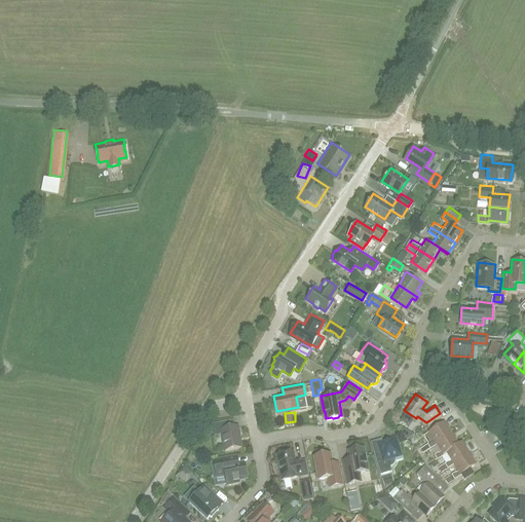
[(224,418),(212,420),(214,433),(222,432),(225,448),(240,445),(238,433),(240,431),(239,425),(237,425),(237,423),(233,424),(225,425),(224,418)]
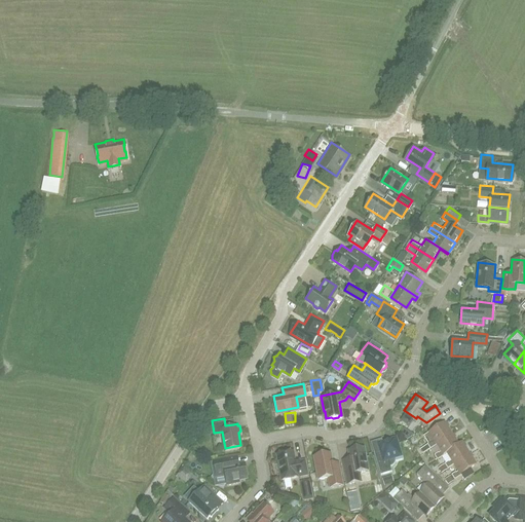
[(430,439),(426,442),(429,446),(436,442),(435,440),(451,430),(445,419),(428,430),(434,438),(432,440),(430,439)]
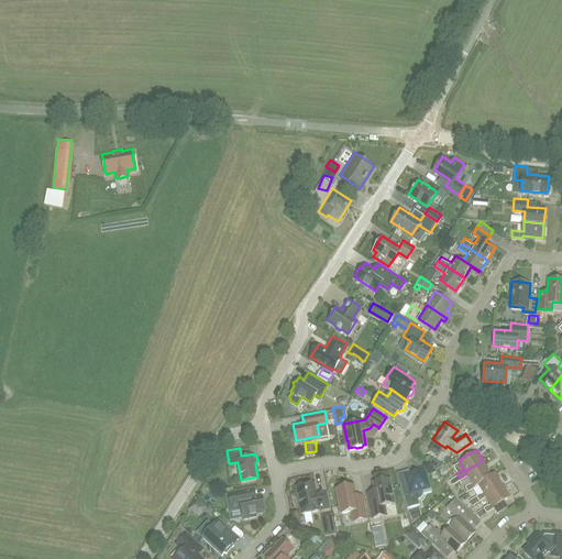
[(431,456),(427,462),(434,469),(443,464),(431,456)]
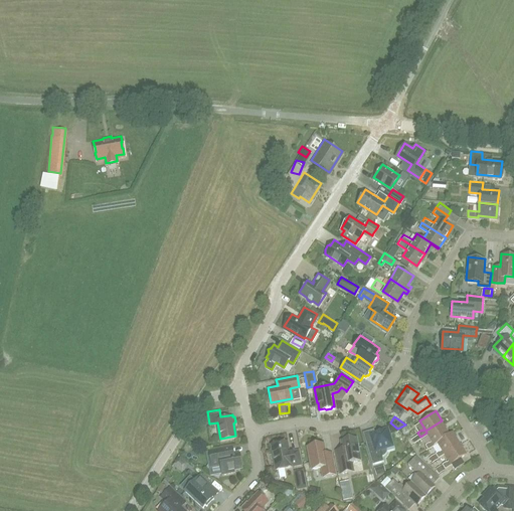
[(429,441),(424,443),(427,448),(435,443),(434,442),(437,441),(436,440),(449,432),(442,420),(425,431),(426,433),(432,440),(429,441)]
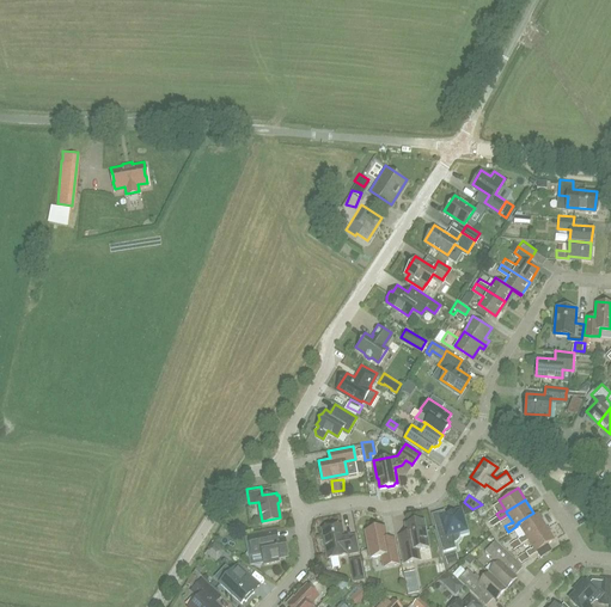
[(460,506),(444,510),(446,519),(434,522),(443,549),(456,545),(453,539),(457,537),(458,535),(459,533),(459,532),(459,529),(466,527),(460,506)]
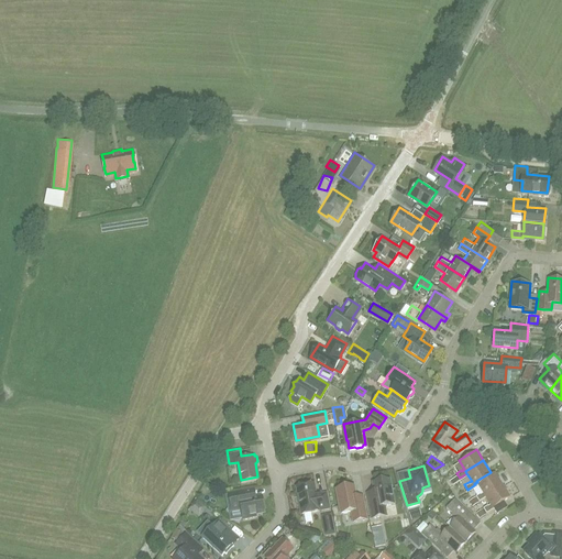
[(480,491),(475,494),(478,500),(485,495),(483,492),(500,481),(494,470),(491,472),(476,481),(477,482),(483,490),(480,492),(480,491)]
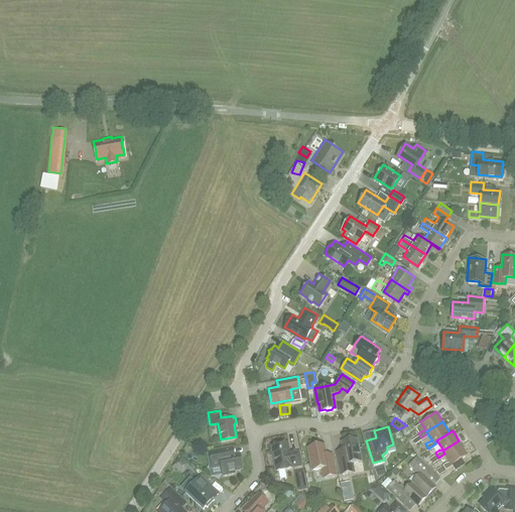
[(336,445),(338,460),(341,472),(353,470),(351,461),(360,459),(356,436),(342,439),(343,444),(336,445)]
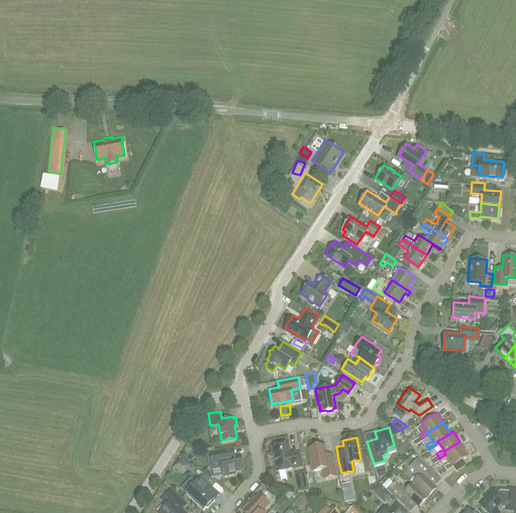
[(277,443),(273,444),(277,469),(292,466),(302,464),(299,450),(291,451),(289,450),(287,441),(285,441),(283,440),(278,441),(277,443)]
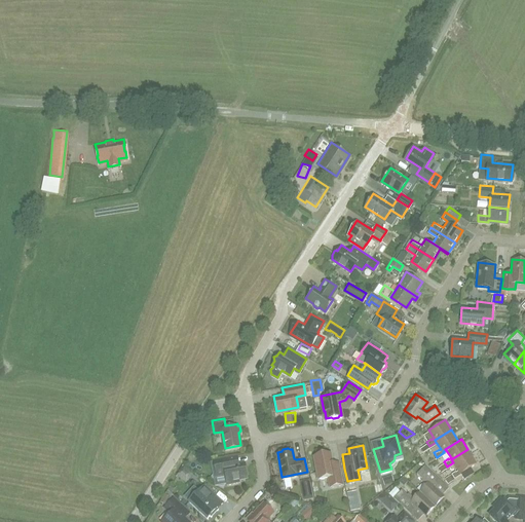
[(454,470),(451,472),(454,477),(460,473),(460,472),(470,464),(476,461),(467,449),(451,459),(453,462),(457,469),(455,470),(454,470)]
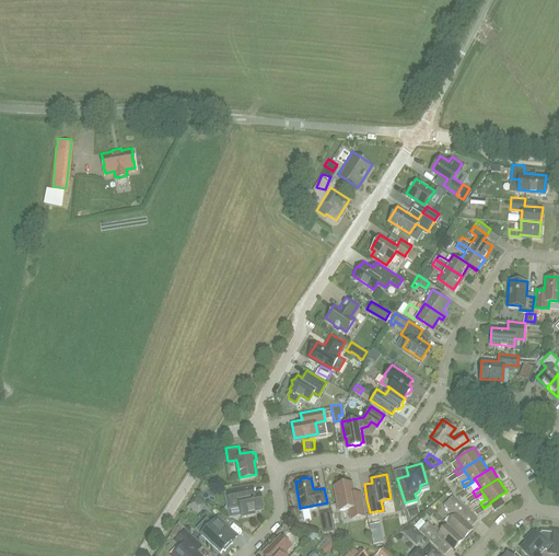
[(360,490),(353,491),(351,481),(334,484),(338,508),(349,506),(350,516),(364,513),(360,490)]
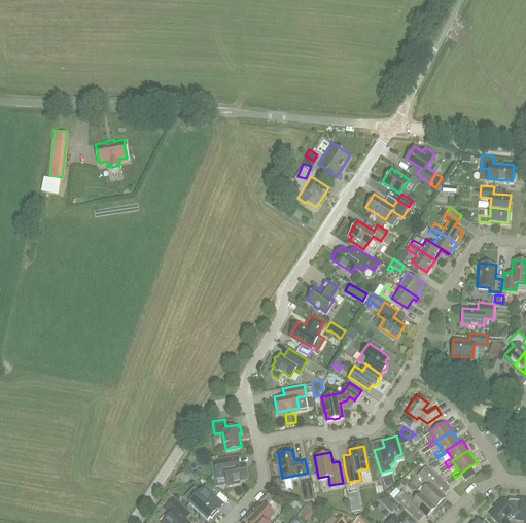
[(239,463),(238,459),(237,454),(213,458),(216,474),(224,472),(226,482),(239,480),(239,479),(247,477),(244,462),(239,463)]
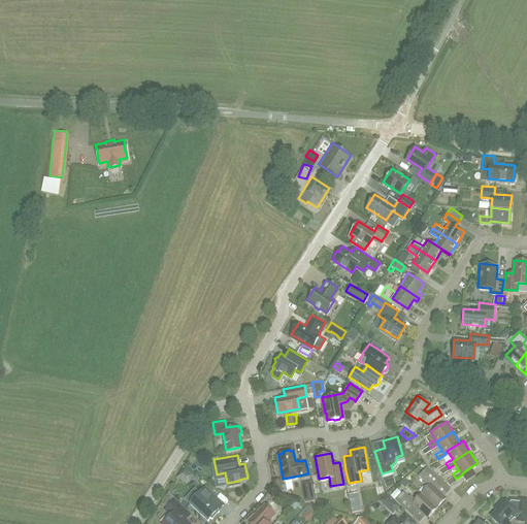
[(186,465),(178,475),(190,483),(197,473),(186,465)]
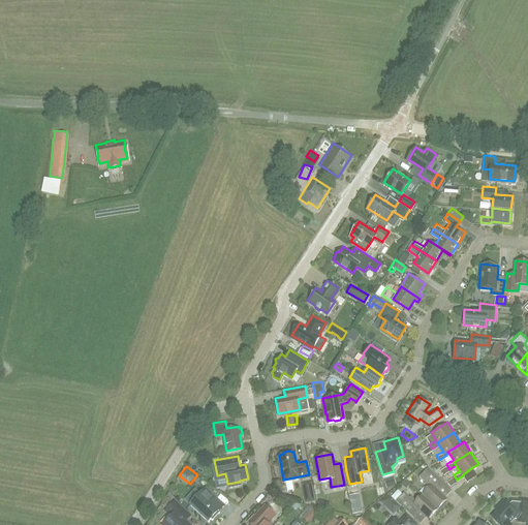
[(422,492),(436,506),(446,497),(438,489),(444,483),(427,466),(418,474),(424,480),(423,481),(428,486),(422,492)]
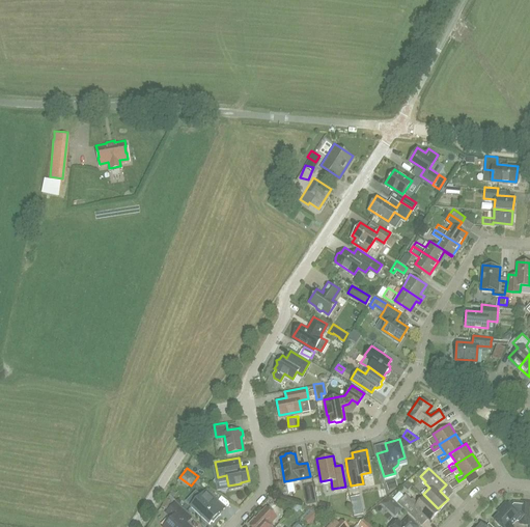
[(315,502),(310,480),(302,482),(304,494),(305,504),(315,502)]
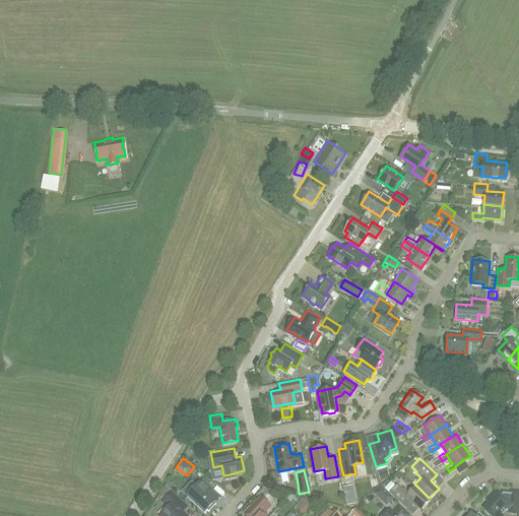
[(186,493),(204,510),(207,508),(215,501),(205,491),(209,486),(201,477),(186,493)]
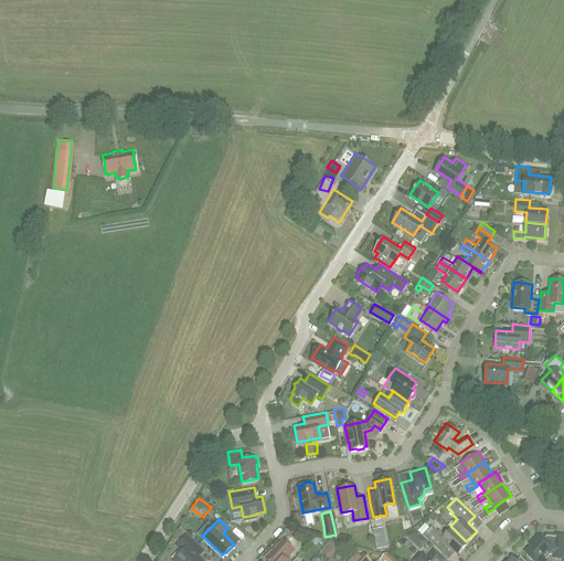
[(422,532),(428,539),(440,550),(447,543),(456,552),(466,541),(450,526),(444,533),(438,528),(436,529),(431,524),(422,532)]
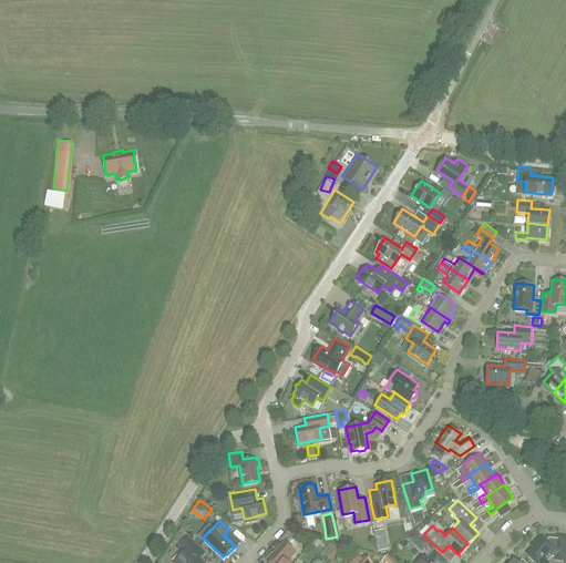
[(426,541),(419,533),(414,529),(408,535),(413,540),(420,546),(421,548),(421,546),(426,541)]
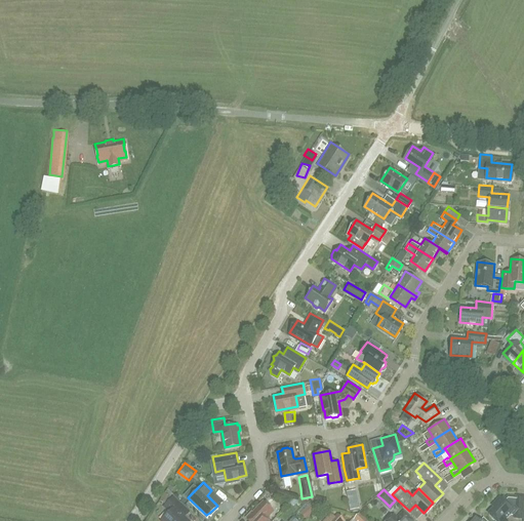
[(493,506),(487,513),(494,519),(496,520),(506,520),(507,520),(504,517),(510,511),(514,512),(514,515),(520,516),(522,503),(522,494),(516,493),(516,495),(507,494),(502,498),(501,497),(500,495),(495,501),(496,503),(493,506)]
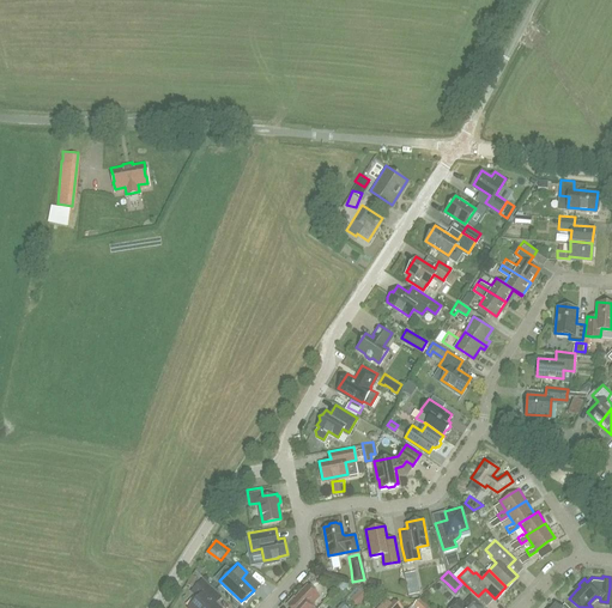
[(198,595),(188,606),(191,607),(220,607),(213,601),(220,595),(201,577),(191,588),(198,595)]
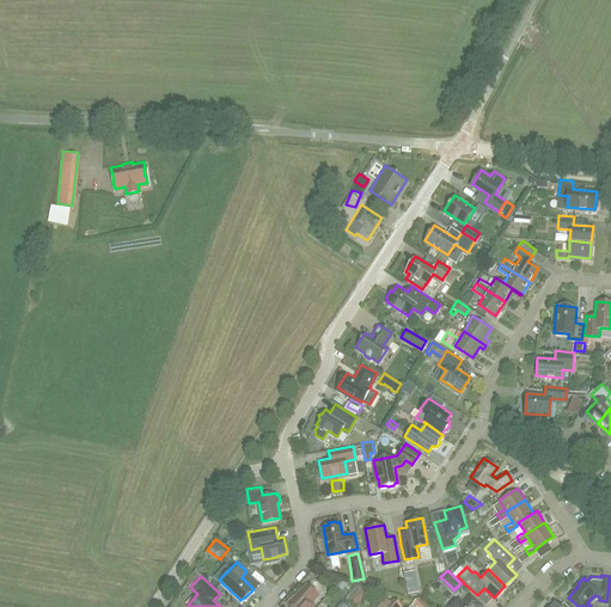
[(313,606),(309,601),(312,598),(310,596),(316,590),(306,582),(294,594),(293,593),(285,600),(292,606),(291,606),(313,606)]
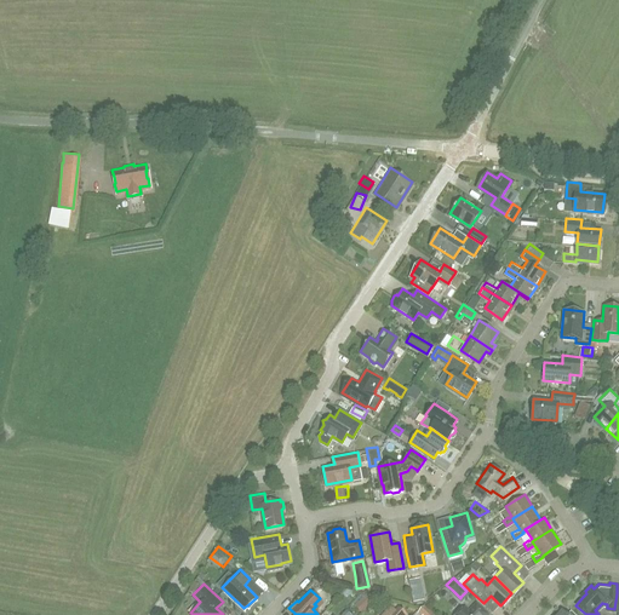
[(365,593),(355,603),(360,609),(371,598),(365,593)]
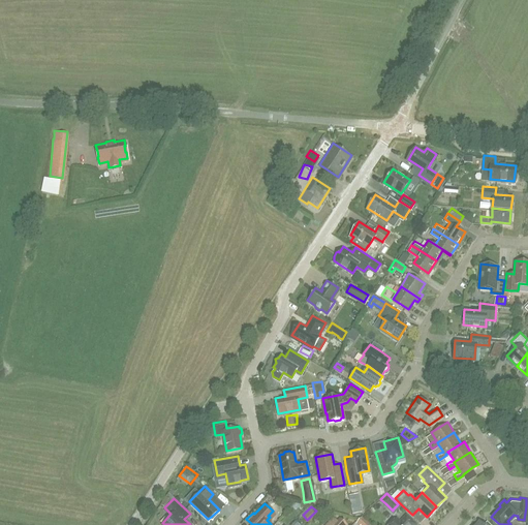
[(396,517),(387,524),(412,524),(415,523),(405,513),(399,520),(396,517)]
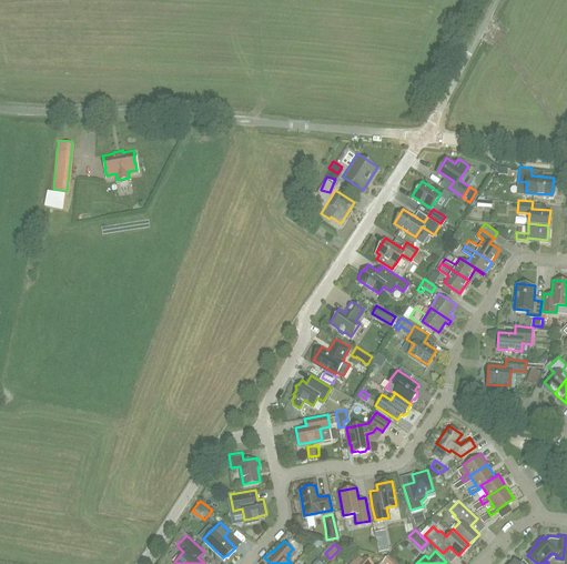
[(347,563),(371,563),(373,563),(364,555),(362,557),(357,554),(347,563)]
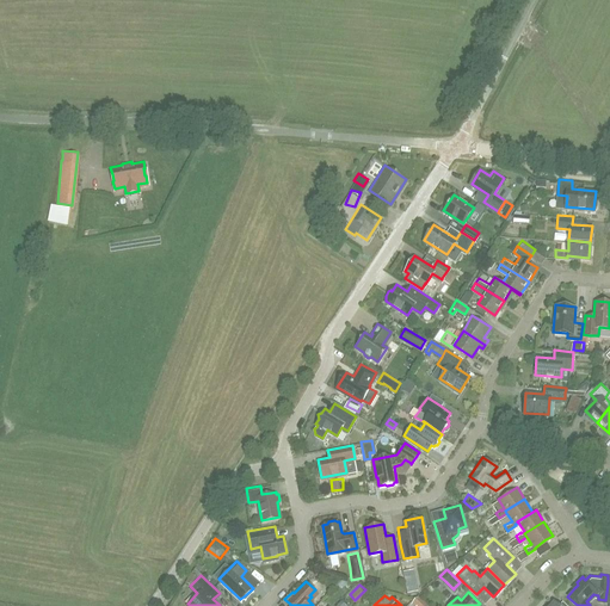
[(425,605),(426,605),(417,595),(411,600),(416,605),(413,605),(425,605)]
